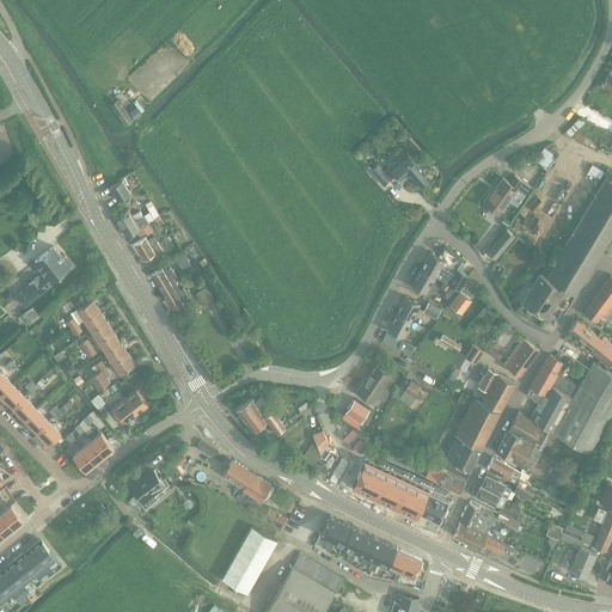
[(126,126),(134,120),(118,98),(110,104),(126,126)]
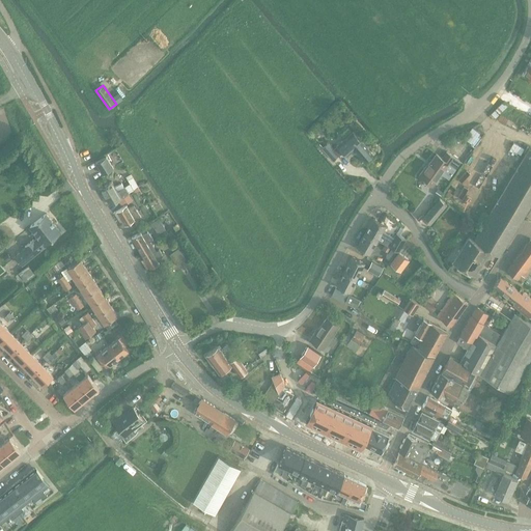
[(117,93),(113,96),(117,103),(122,100),(117,93)]
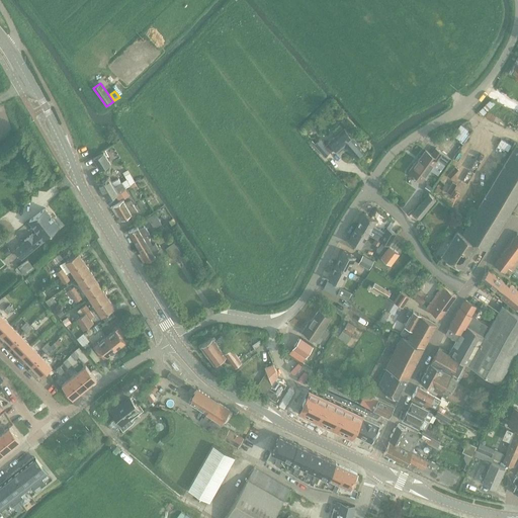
[(355,158),(364,151),(345,127),(329,141),(337,152),(345,145),(355,158)]
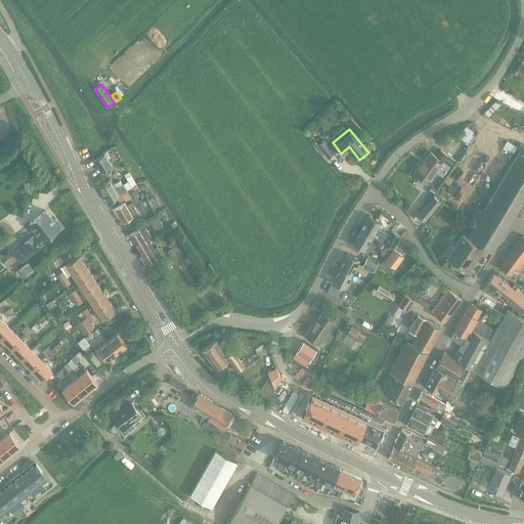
[(329,158),(335,153),(324,140),(317,145),(329,158)]
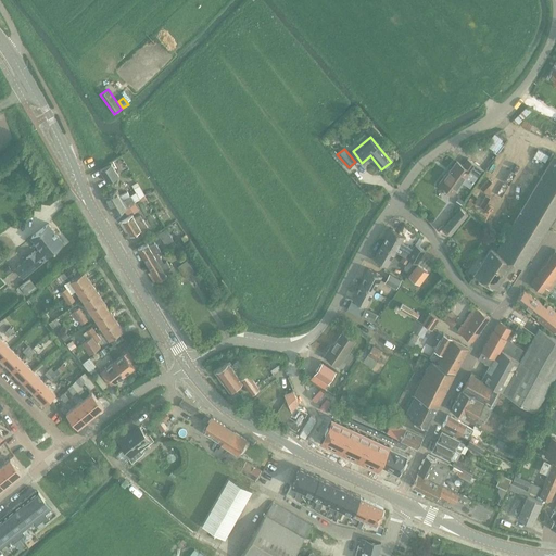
[(545,162),(548,155),(539,149),(534,155),(545,162)]
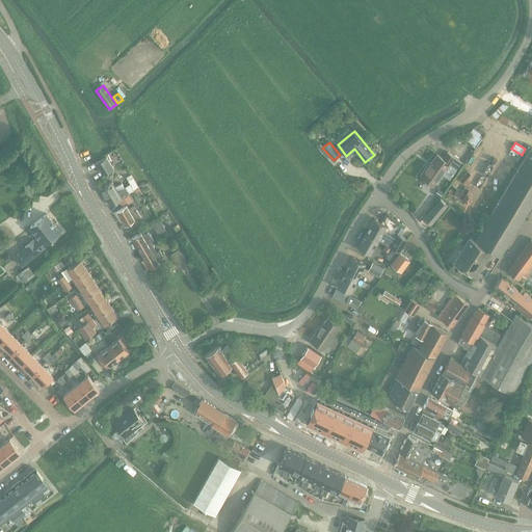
[(478,234),(474,240),(490,250),(500,257),(531,204),(531,149),(531,148),(489,215),(484,212),(478,221),(484,224),(479,232),(477,231),(476,233),(478,234)]
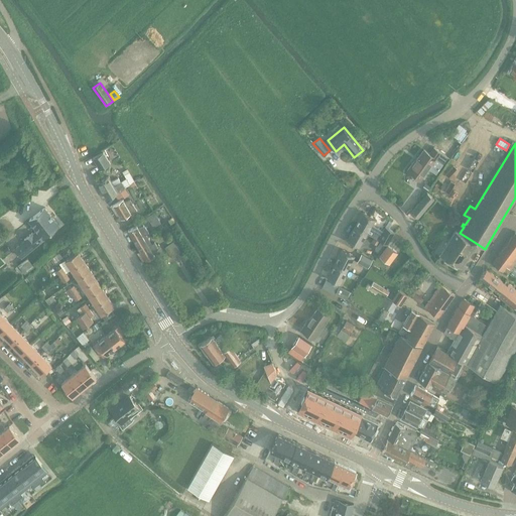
[(410,173),(410,174),(413,176),(413,175),(420,180),(436,159),(442,164),(447,157),(440,152),(443,148),(438,144),(435,148),(430,155),(424,150),(414,162),(413,161),(406,170),(410,173)]
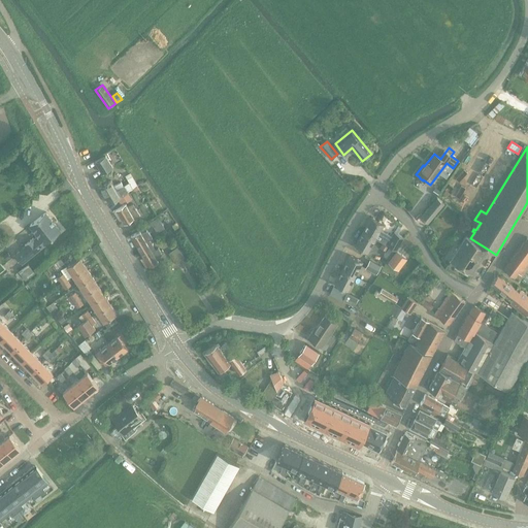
[(95,162),(102,173),(112,167),(105,156),(95,162)]
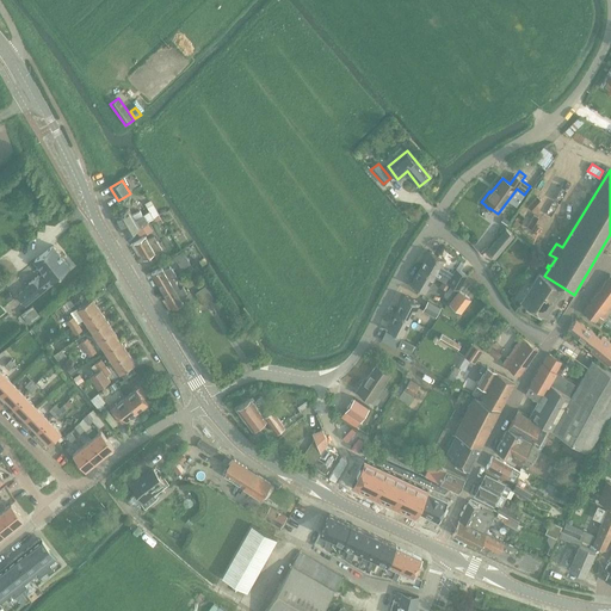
[(128,209),(116,217),(127,235),(135,229),(140,236),(147,232),(148,234),(153,230),(148,223),(149,223),(148,222),(160,214),(154,204),(147,208),(149,211),(143,215),(140,209),(131,215),(128,209)]
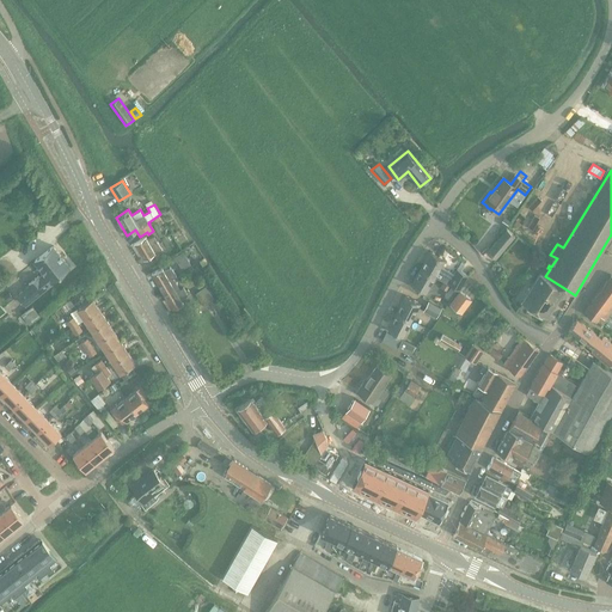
[(506,218),(501,224),(507,228),(512,221),(506,218)]
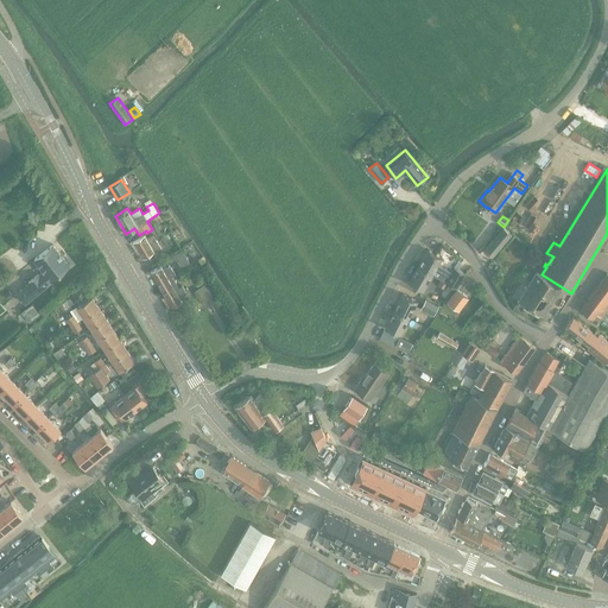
[(493,258),(512,235),(504,228),(485,252),(493,258)]
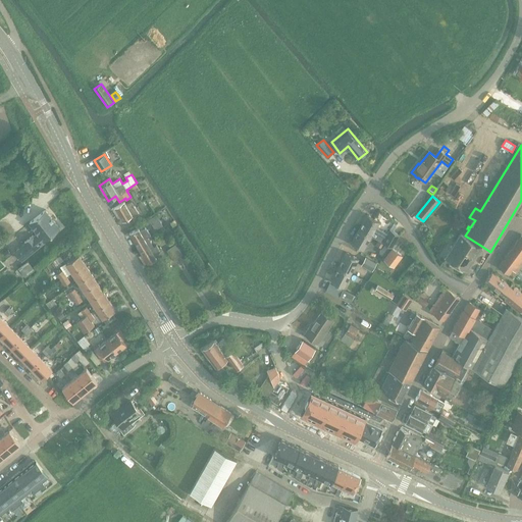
[(121,222),(138,212),(131,201),(124,205),(123,202),(113,208),(121,222)]
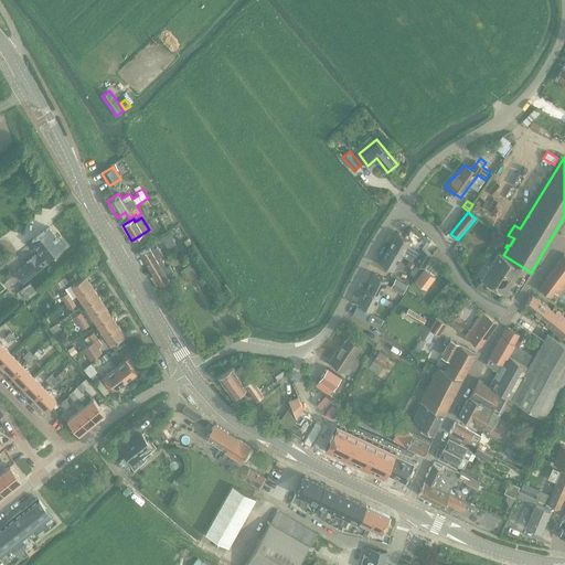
[(49,262),(48,260),(64,246),(49,227),(32,241),(41,252),(36,255),(35,255),(27,263),(28,263),(16,272),(23,281),(49,262)]
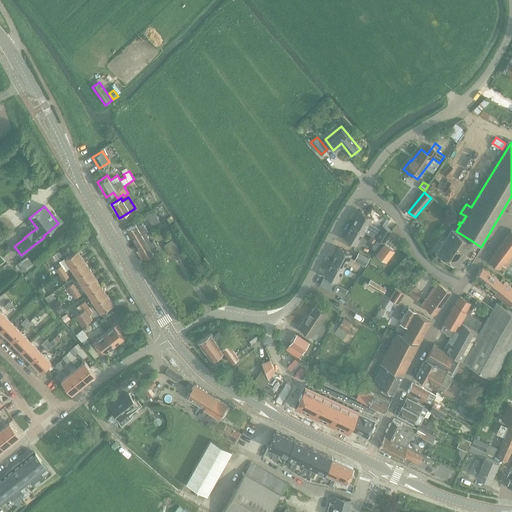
[(153,210),(146,214),(152,224),(159,220),(153,210)]
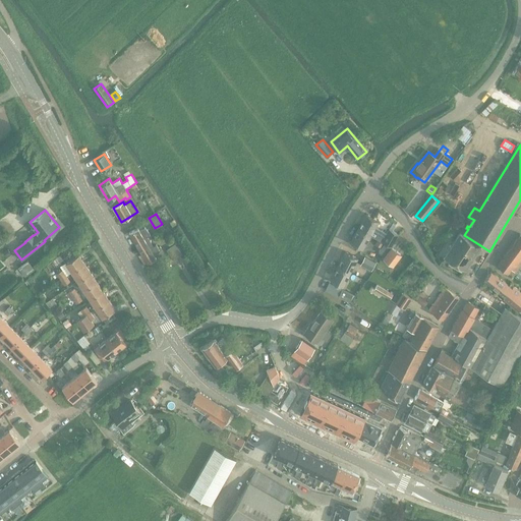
[(367,215),(359,228),(370,235),(377,238),(383,228),(377,224),(379,221),(367,215)]
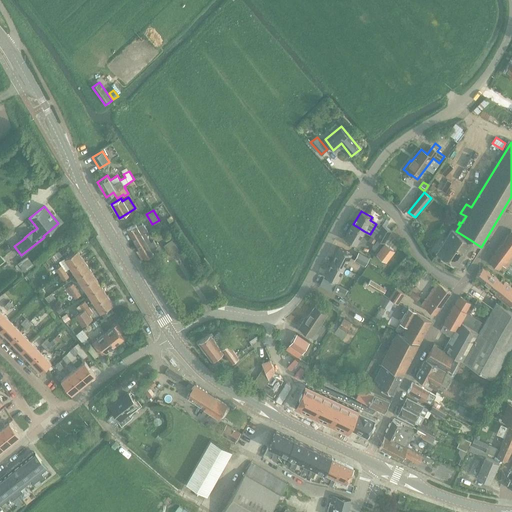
[(126,229),(135,244),(152,234),(150,231),(147,230),(143,224),(142,222),(136,225),(135,224),(126,229)]
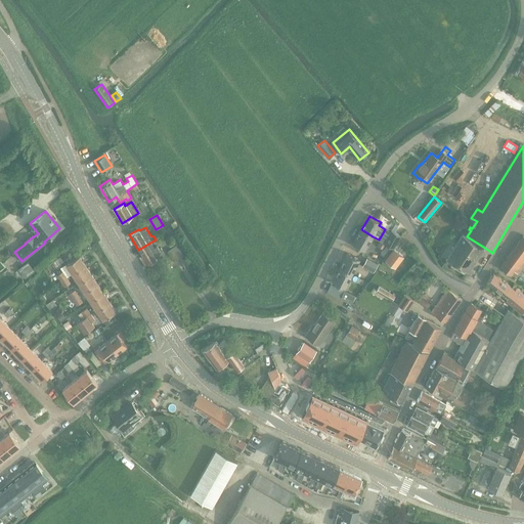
[(381,242),(386,245),(393,249),(401,236),(394,232),(396,229),(393,227),(387,238),(383,236),(380,241),(381,241),(381,242)]
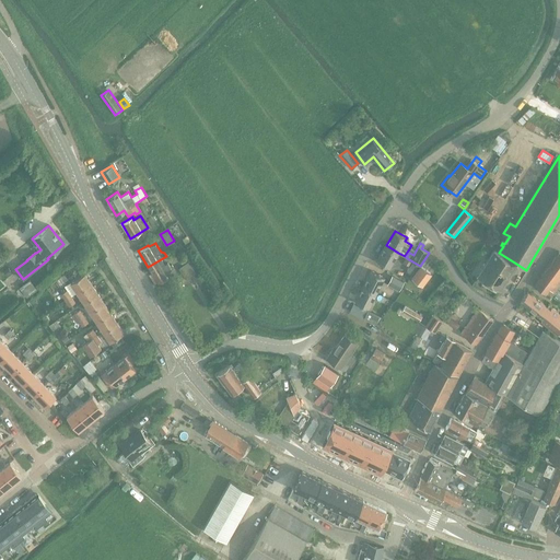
[(388,268),(398,253),(386,245),(376,260),(388,268)]
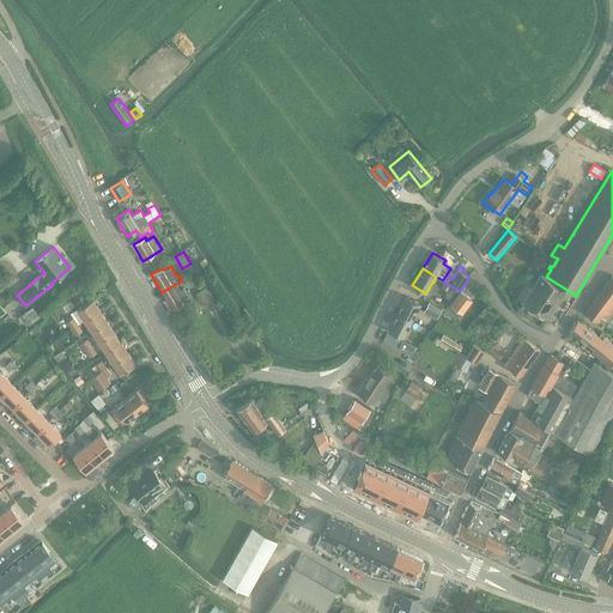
[(522,303),(523,303),(547,319),(565,289),(546,277),(541,273),(522,303)]
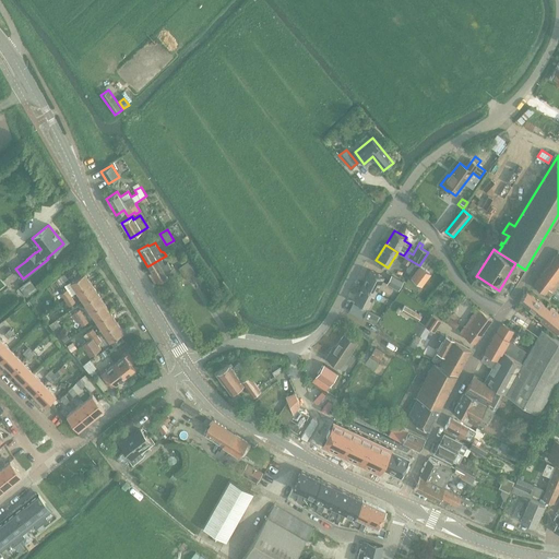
[(558,252),(558,251),(534,284),(534,285),(549,296),(558,283),(558,252)]
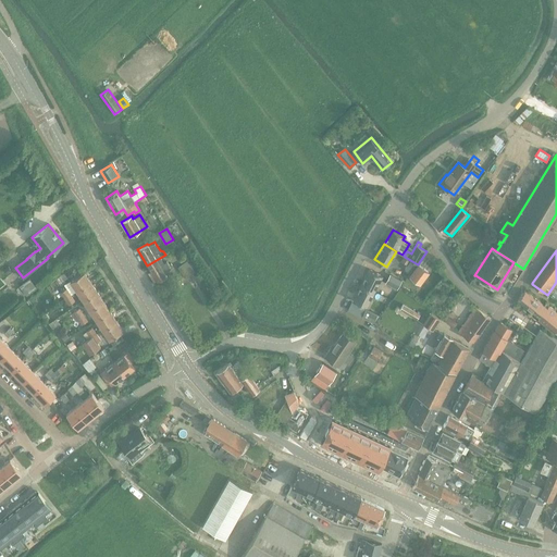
[(168,258),(165,255),(147,265),(157,282),(166,275),(165,273),(170,270),(169,268),(171,268),(166,261),(168,258)]
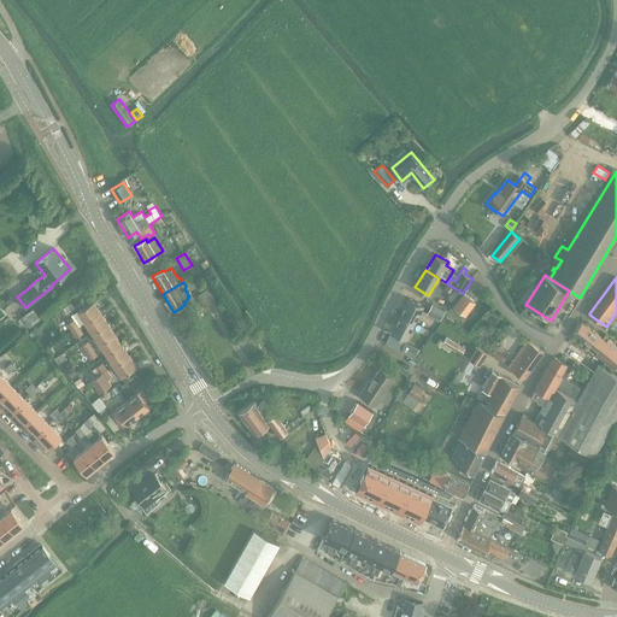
[(197,295),(205,307),(216,300),(207,288),(197,295)]
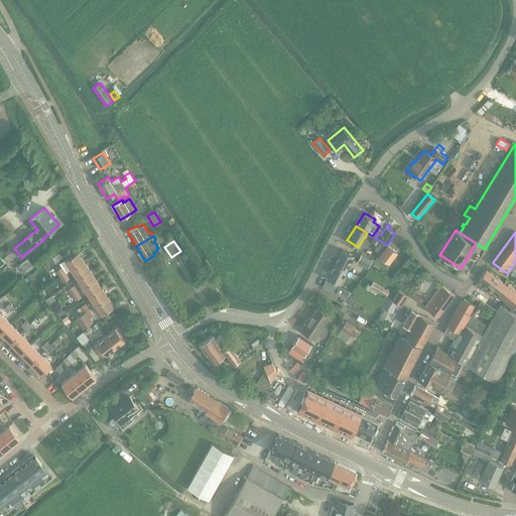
[(390,263),(398,252),(388,245),(380,256),(390,263)]
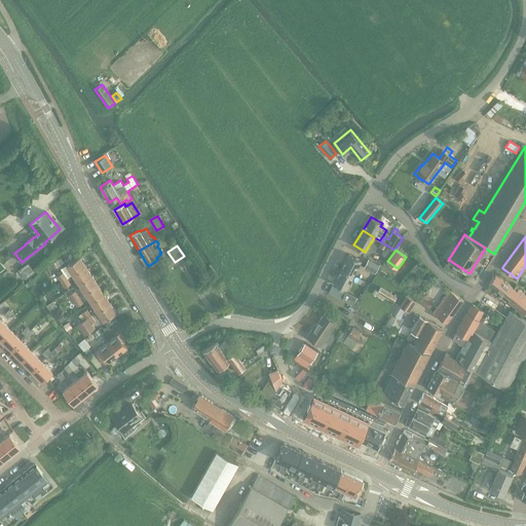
[(348,255),(341,269),(352,275),(361,261),(348,255)]
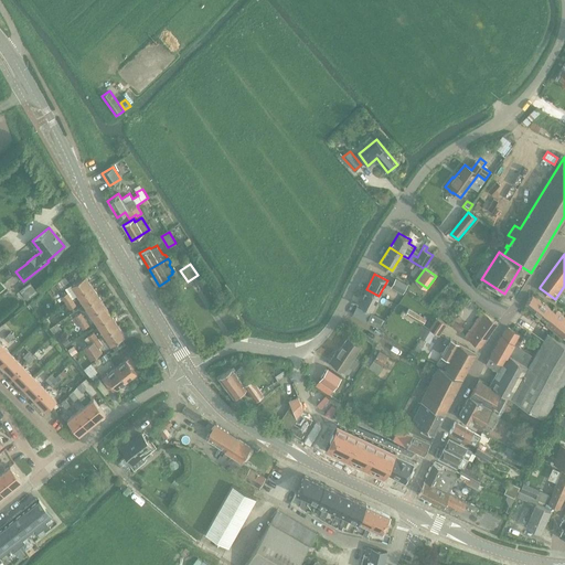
[(70,285),(104,334),(117,326),(84,276),(70,285)]
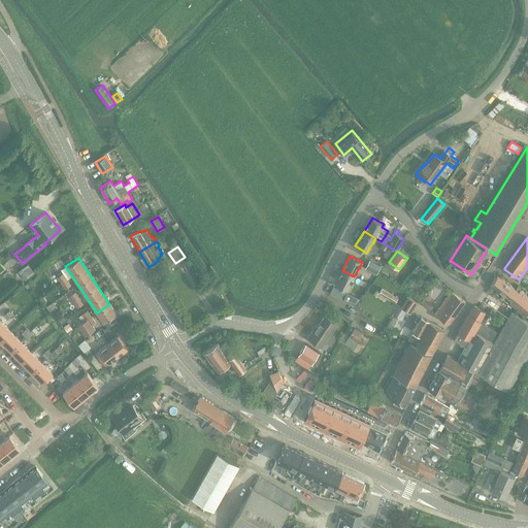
[(385,266),(382,265),(381,266),(370,260),(365,267),(378,274),(385,266)]
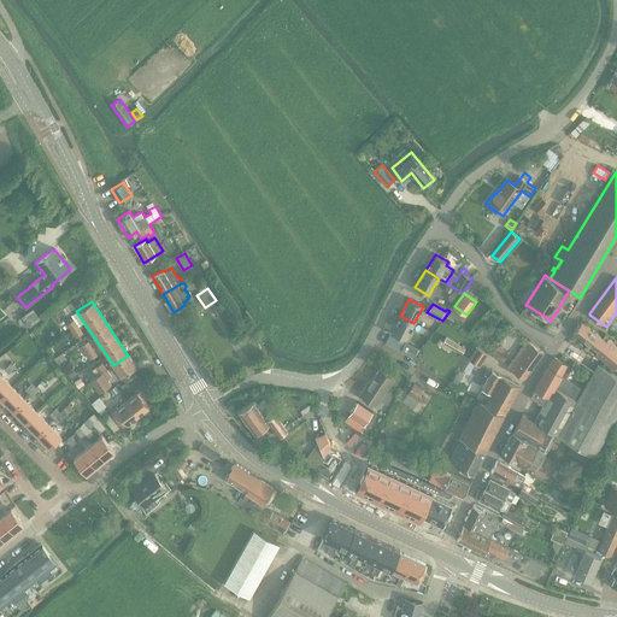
[(33,307),(21,317),(22,318),(30,328),(41,318),(33,307)]
